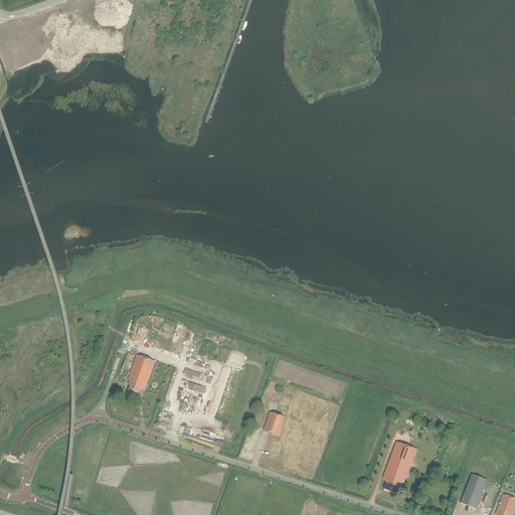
[(145,391),(155,362),(137,355),(128,380),(130,381),(128,385),(131,386),(129,391),(131,392),(130,393),(132,394),(134,395),(134,393),(138,394),(140,389),(145,391)]
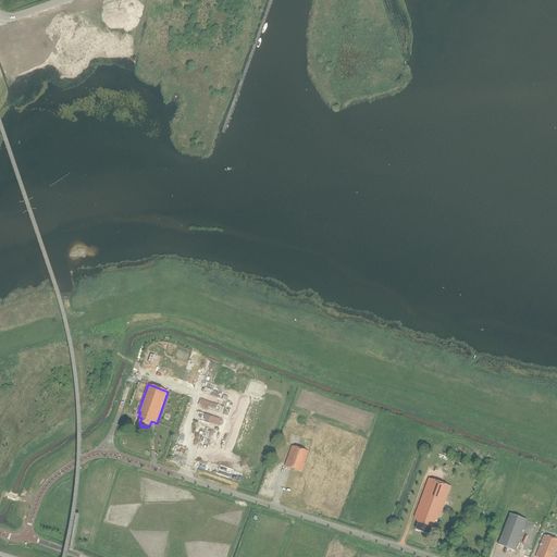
[(308,452),(296,447),(292,446),(285,467),(301,472),(308,452)]
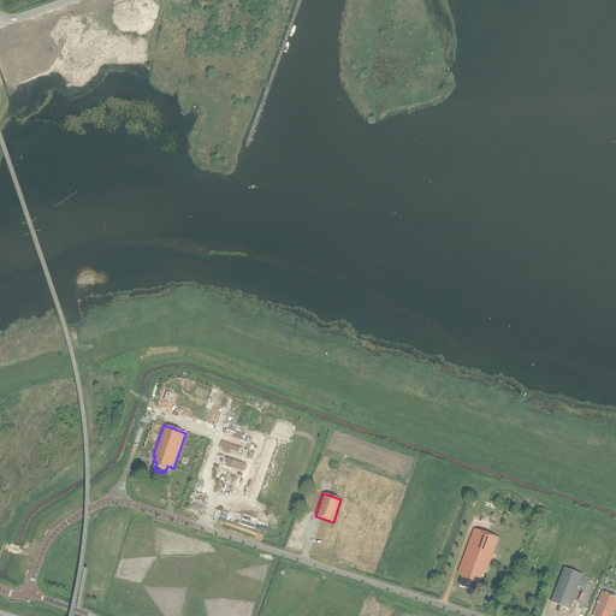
[(297,523),(295,533),(302,535),(304,526),(297,523)]
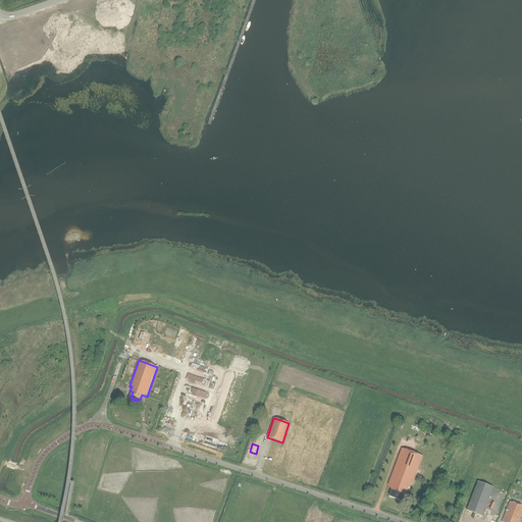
[(388,485),(390,489),(392,490),(389,497),(401,501),(403,494),(405,496),(408,489),(408,488),(410,488),(411,484),(412,485),(422,456),(402,449),(388,485)]
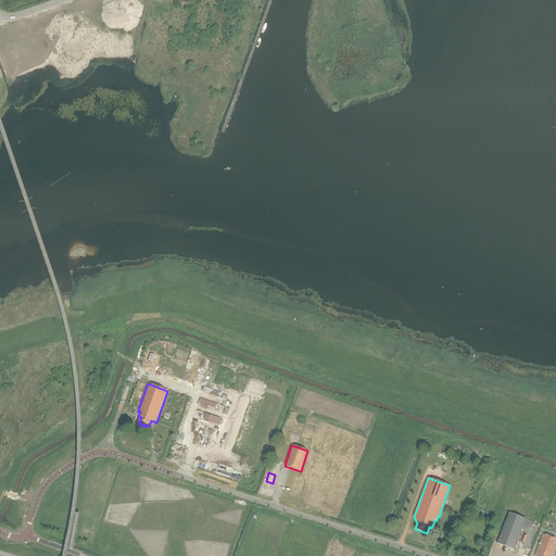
[(267,493),(272,483),(265,481),(261,491),(267,493)]
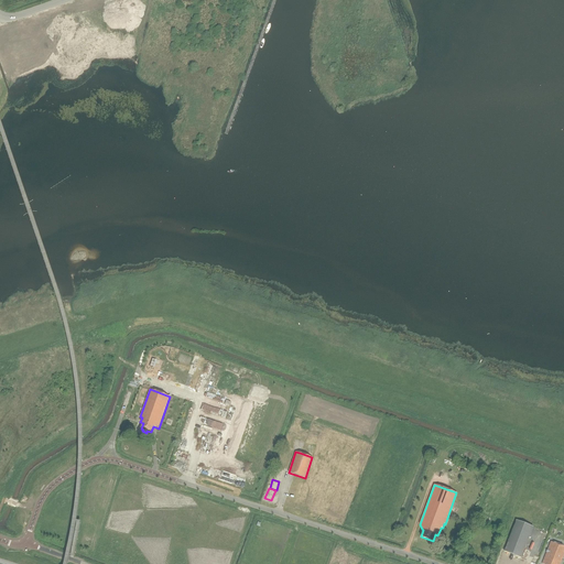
[(521,559),(532,529),(533,527),(517,520),(505,552),(521,559)]
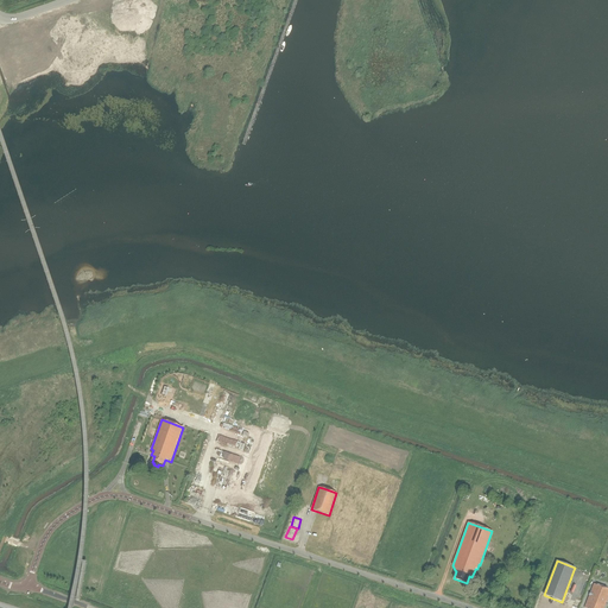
[(584,607),(603,607),(607,597),(603,596),(607,589),(594,584),(584,607)]
